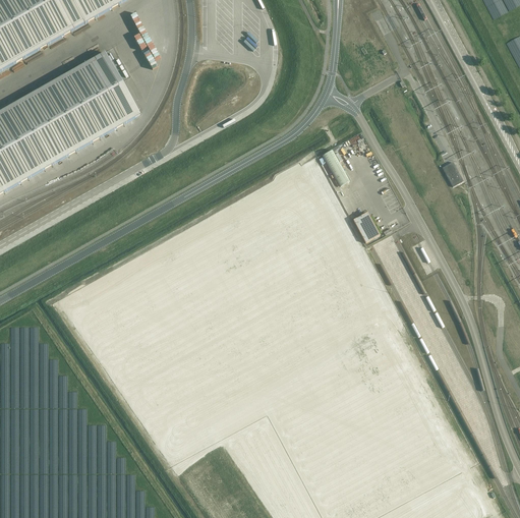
[(0,68),(121,0),(0,0),(0,68)]
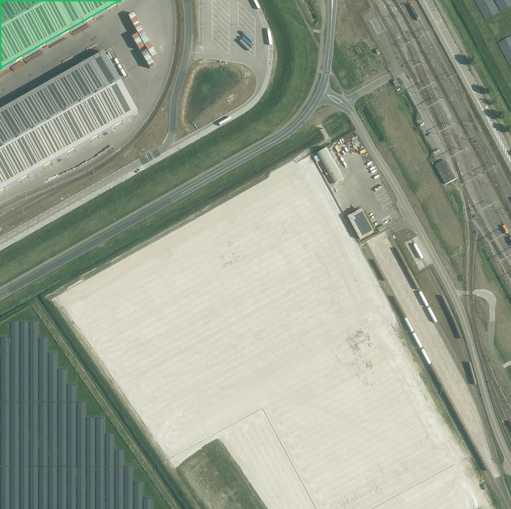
[(102,50),(0,107),(0,187),(137,111),(102,50)]
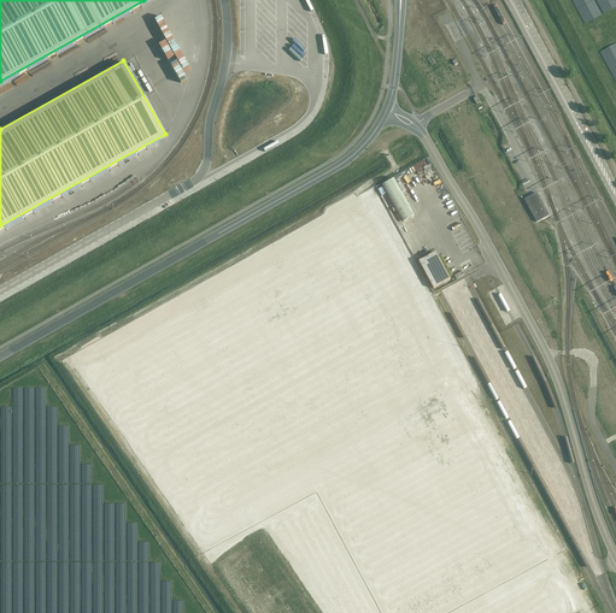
[(392,175),(381,182),(402,218),(414,212),(398,184),(399,183),(400,187),(432,169),(424,157),(393,175),(398,182),(397,183),(392,175)]
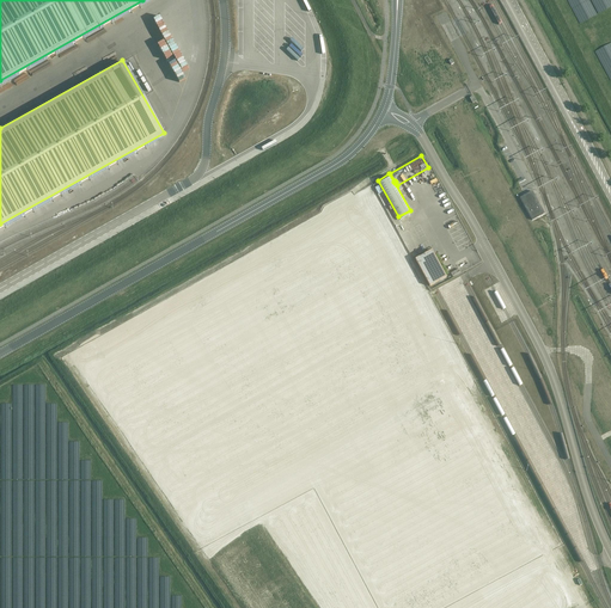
[(519,195),(531,217),(543,210),(531,188),(519,195)]
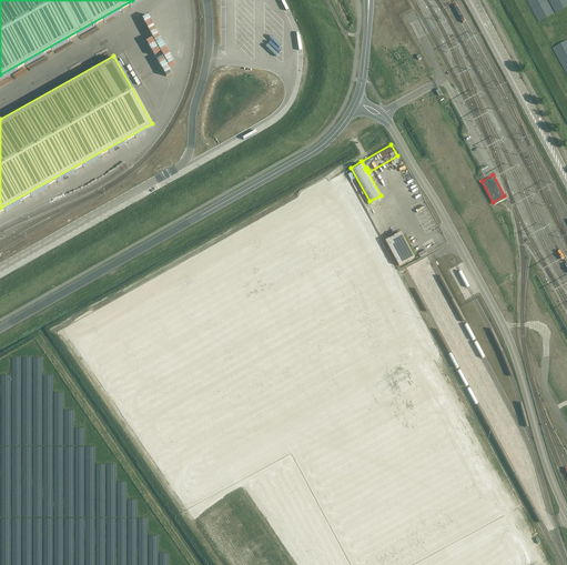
[(400,230),(384,238),(397,263),(413,254),(400,230)]
